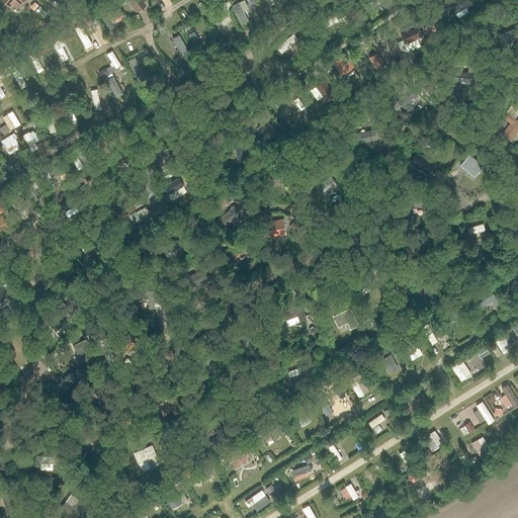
[(130,0),(131,0),(128,2),(136,13),(149,4),(146,0),(130,0)]
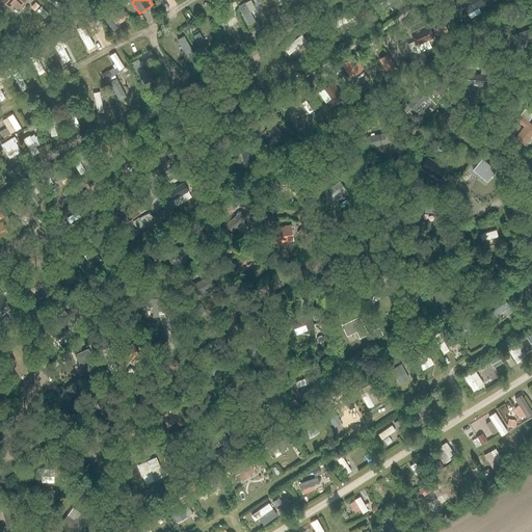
[(377,0),(375,2),(383,14),(405,0),(377,0)]
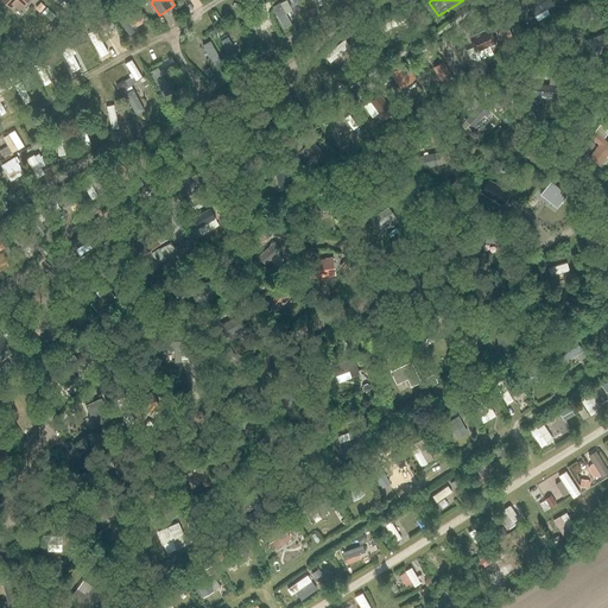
[(525,0),(534,17),(555,5),(551,0),(525,0)]
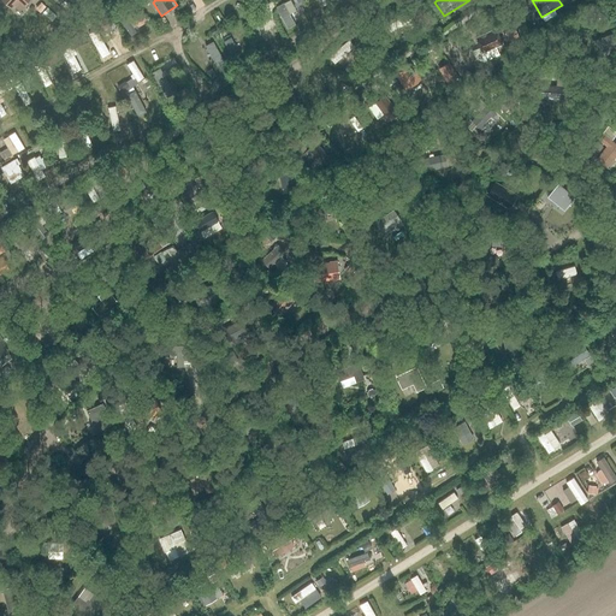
[(42,3),(36,9),(41,13),(47,6),(42,3)]
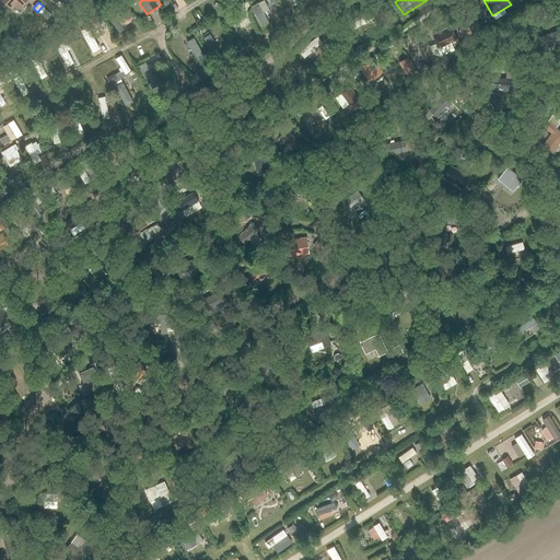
[(44,8),(39,12),(48,20),(51,15),(44,8)]
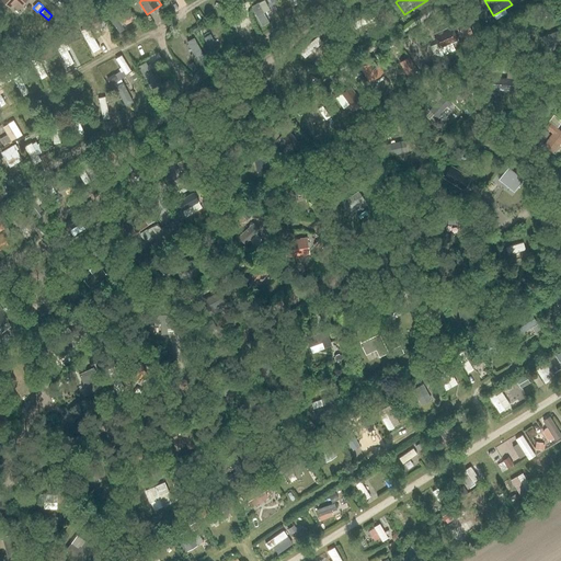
[(239,35),(248,32),(242,22),(245,20),(242,12),(230,18),(239,35)]
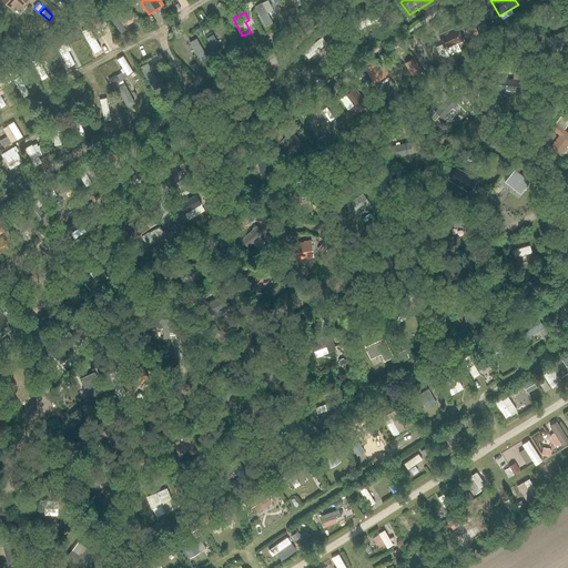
[(468,21),(462,24),(467,39),(480,33),(477,27),(472,29),(468,21)]
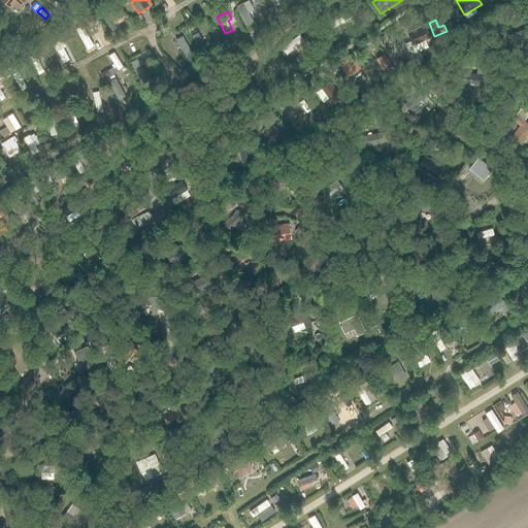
[(91,25),(85,27),(91,40),(97,37),(91,25)]
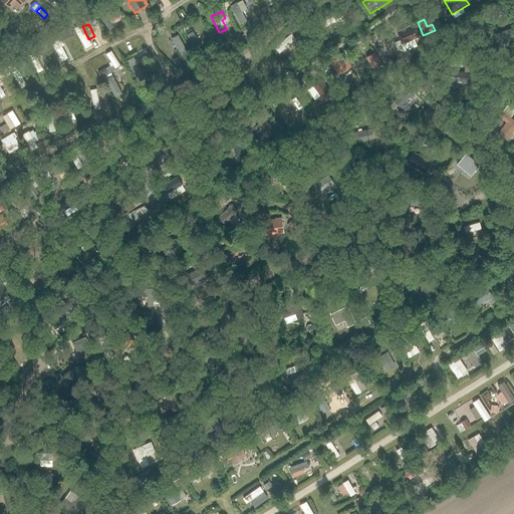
[(415,24),(398,31),(404,44),(421,37),(415,24)]
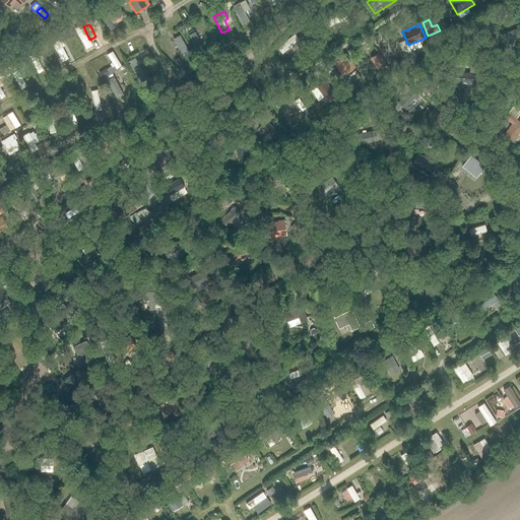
[(519,25),(502,33),(506,45),(519,39),(519,25)]
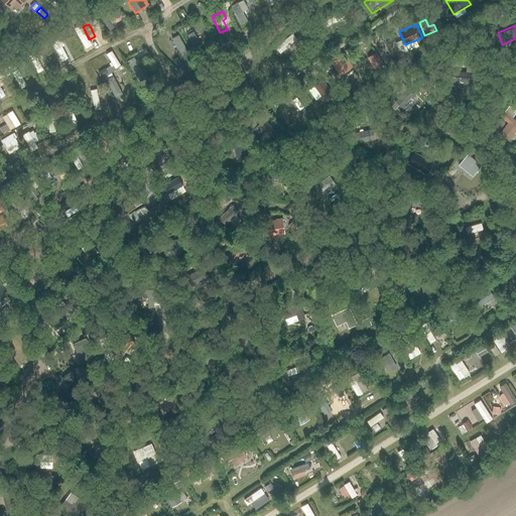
[(196,46),(203,43),(198,30),(190,32),(196,46)]
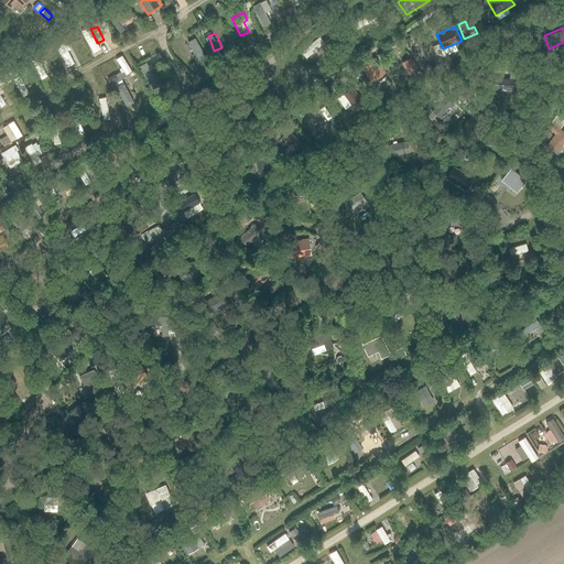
[(68,39),(78,54),(89,47),(82,35),(76,39),(74,34),(68,39)]
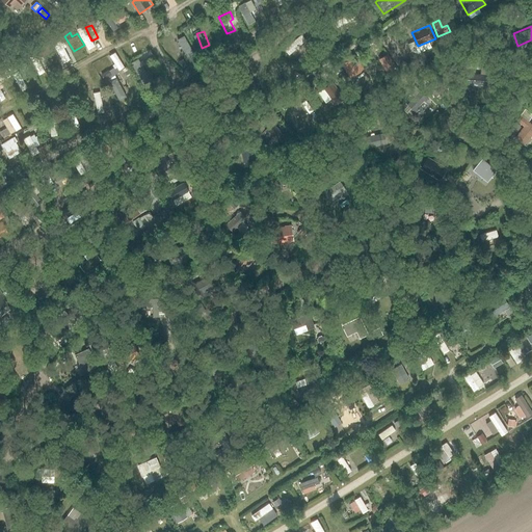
[(311,40),(289,37),(288,54),(308,57),(311,40)]
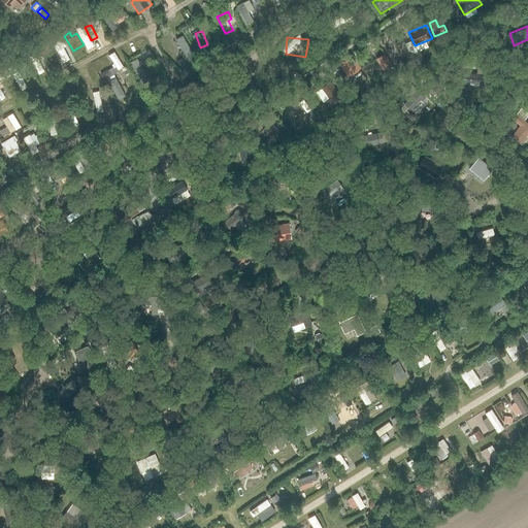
[(385,54),(378,58),(386,70),(392,66),(385,54)]
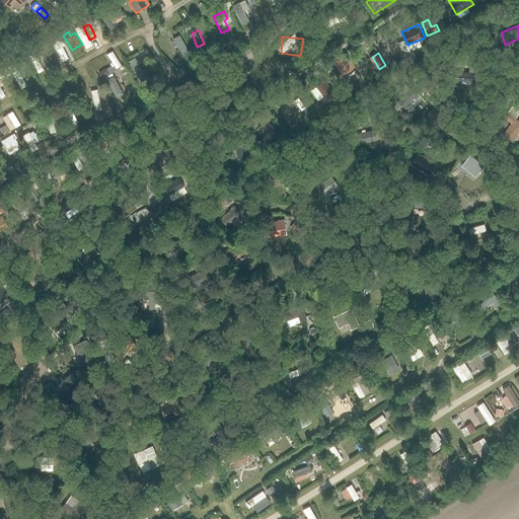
[(346,55),(335,63),(341,73),(353,66),(346,55)]
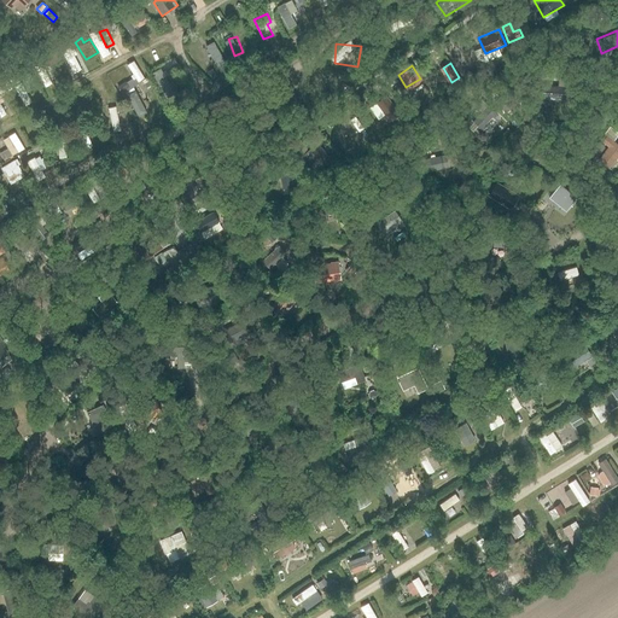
[(176,94),(184,88),(173,71),(164,77),(176,94)]
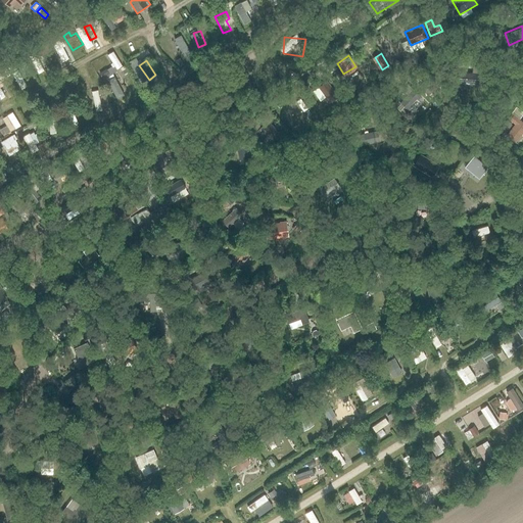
[(9,67),(0,69),(0,98),(7,96),(2,85),(5,84),(3,78),(11,74),(9,67)]
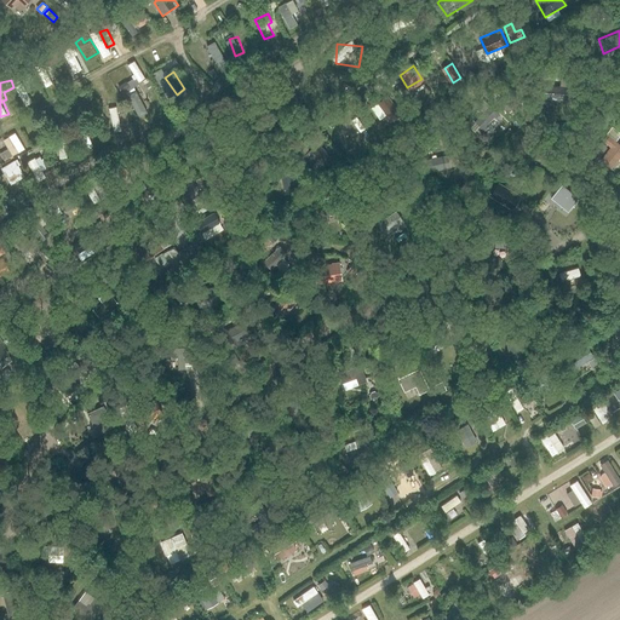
[(127,81),(119,86),(122,92),(131,87),(127,81)]
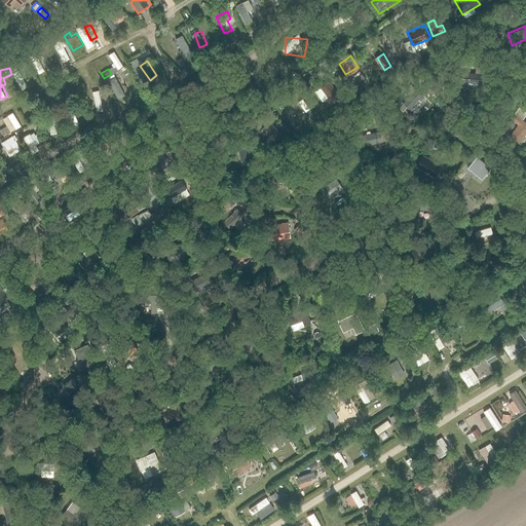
[(460,72),(460,84),(481,85),(482,74),(476,73),(460,72)]
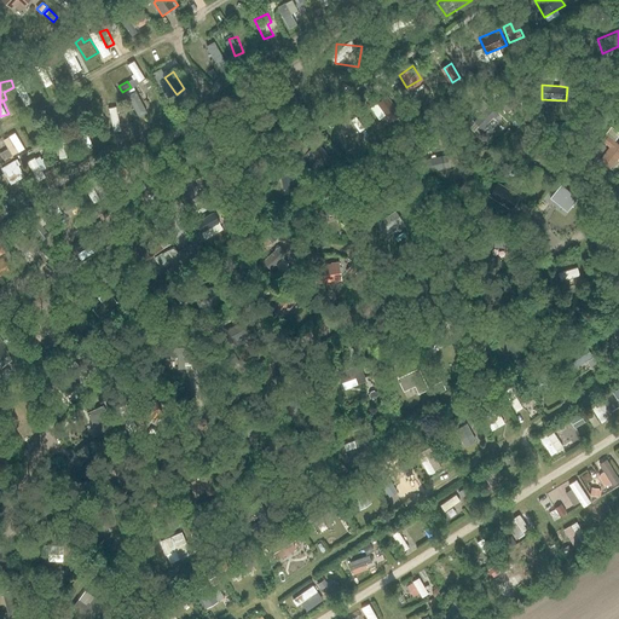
[(187,88),(179,93),(183,100),(191,96),(187,88)]
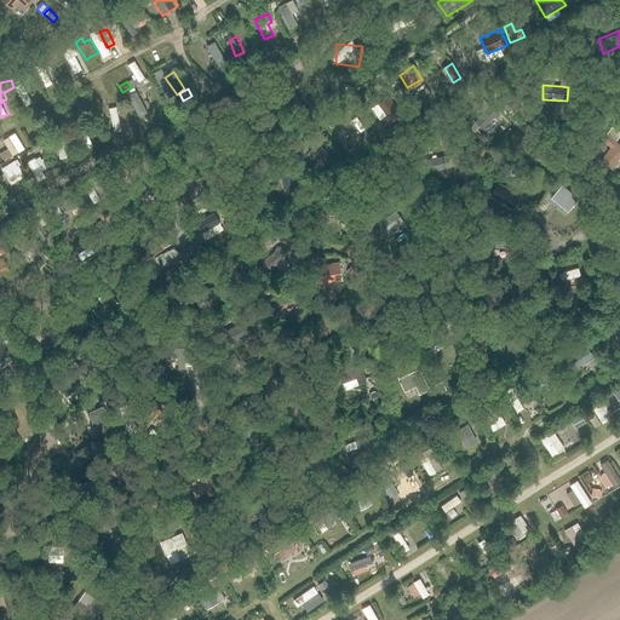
[(389,95),(378,103),(391,121),(402,113),(389,95)]
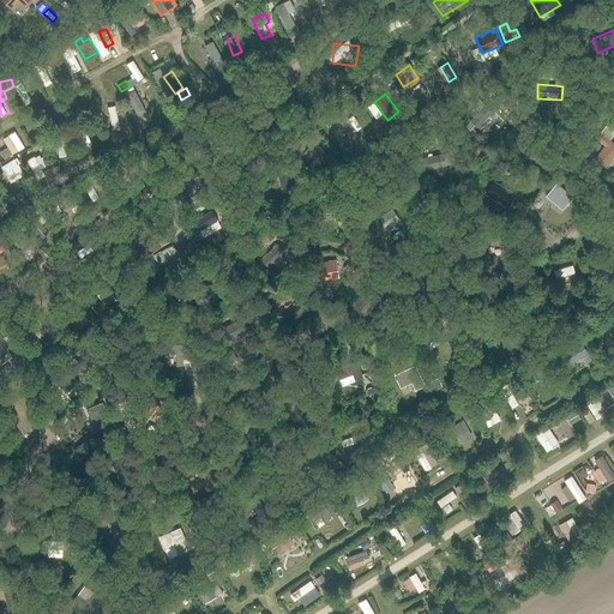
[(497,97),(492,102),(497,107),(500,103),(503,101),(497,96),(497,97)]
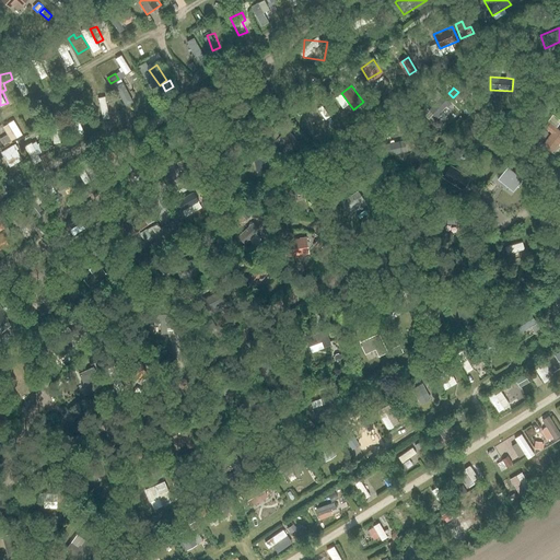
[(362,89),(359,92),(365,101),(369,97),(362,89)]
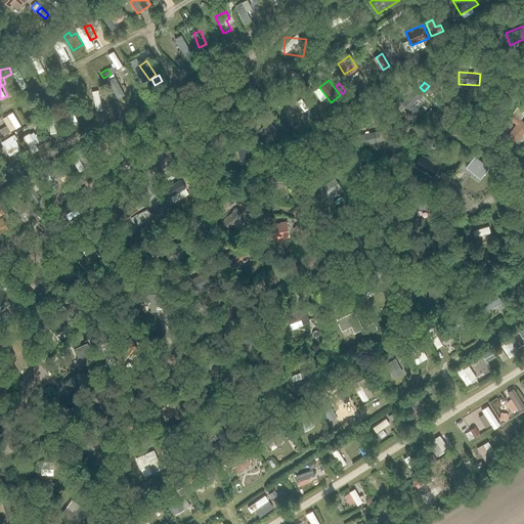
[(410,106),(417,99),(419,101),(422,97),(413,90),(408,86),(404,91),(408,95),(401,103),(399,101),(395,105),(401,111),(405,106),(409,111),(412,107),(410,106)]
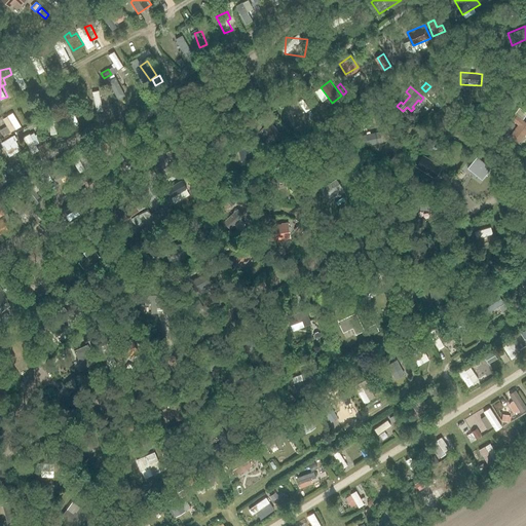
[(105,109),(100,89),(94,90),(99,111),(105,109)]
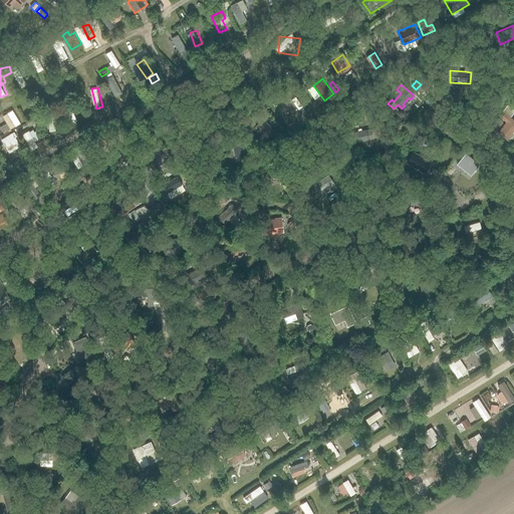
[(294,92),(287,96),(300,117),(307,112),(294,92)]
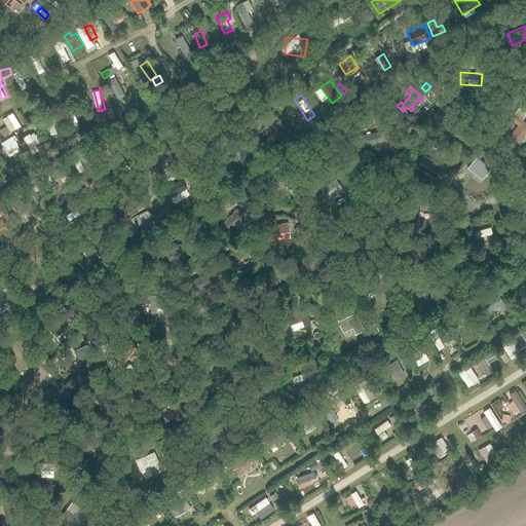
[(215,104),(217,113),(233,110),(232,104),(223,106),(222,102),(215,104)]
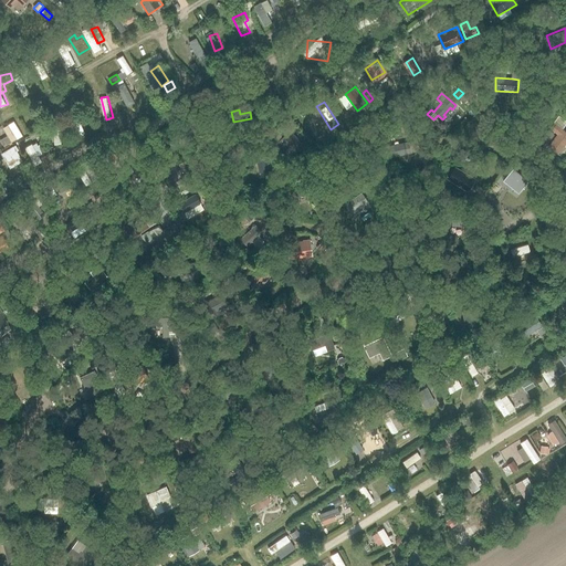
[(552,130),(558,135),(549,147),(558,154),(565,143),(565,132),(556,125),(552,130)]
